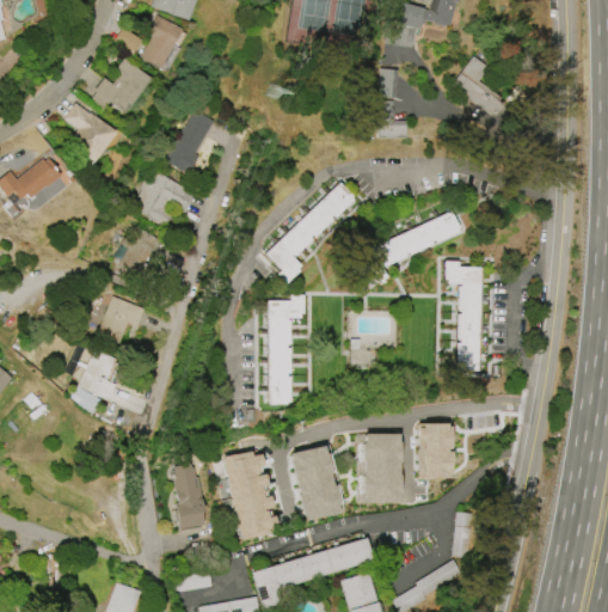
[(196,0),(190,20),(152,6),(153,0),(196,0)]
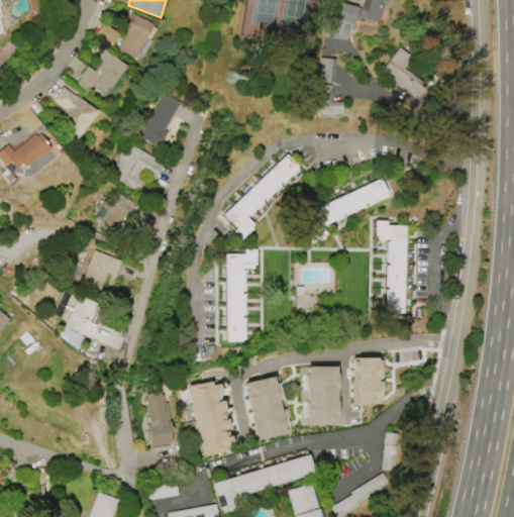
[(330,0),(365,8),(367,0),(390,0),(390,2),(387,2),(383,21),(379,20),(378,22),(368,20),(369,19),(362,17),(361,20),(357,19),(356,24),(326,17),(330,0)]
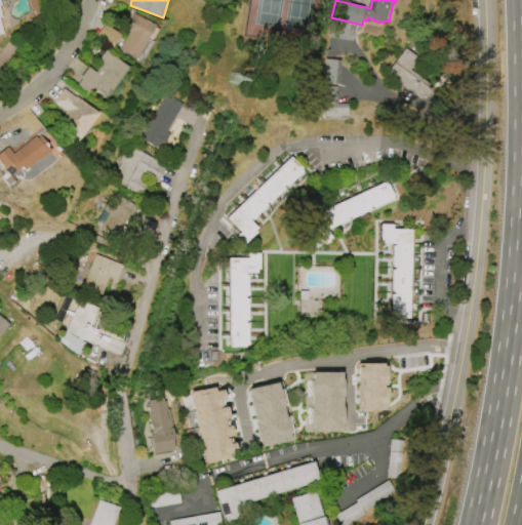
[(136,13),(157,25),(150,38),(155,42),(145,62),(122,49),(131,33),(127,31),(136,13)]
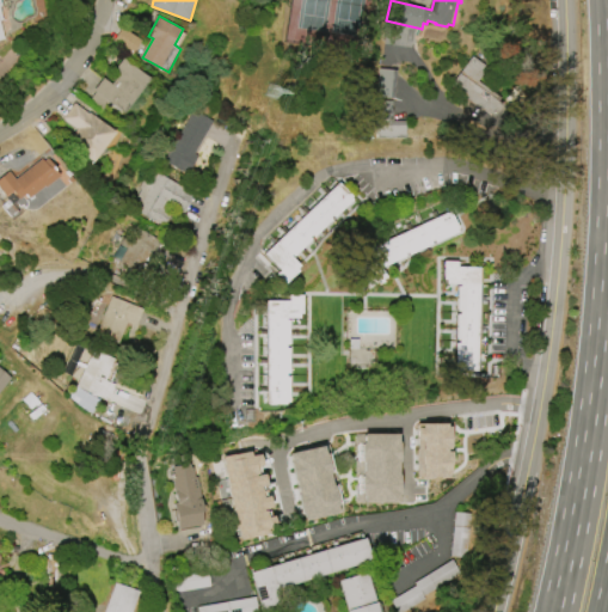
[(134,54),(115,42),(124,28),(143,40),(134,54)]
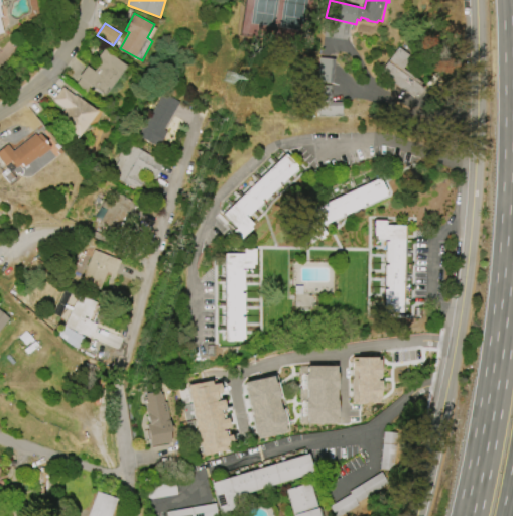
[(381,73),(400,47),(410,55),(407,59),(409,61),(404,69),(427,86),(417,100),(381,73)]
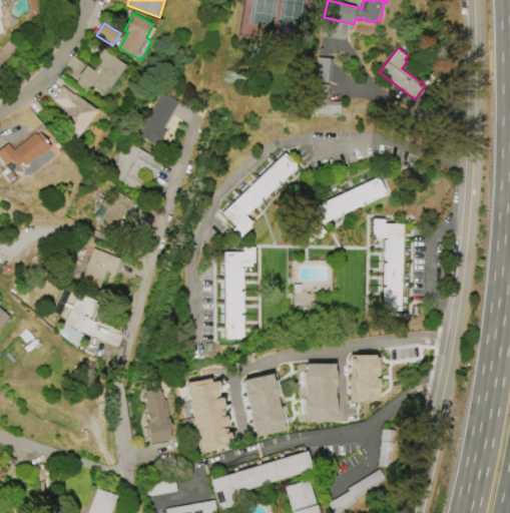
[(105,48),(127,66),(105,95),(92,85),(86,93),(76,85),(82,77),(80,76),(88,65),(95,70),(102,61),(97,58),(105,48)]
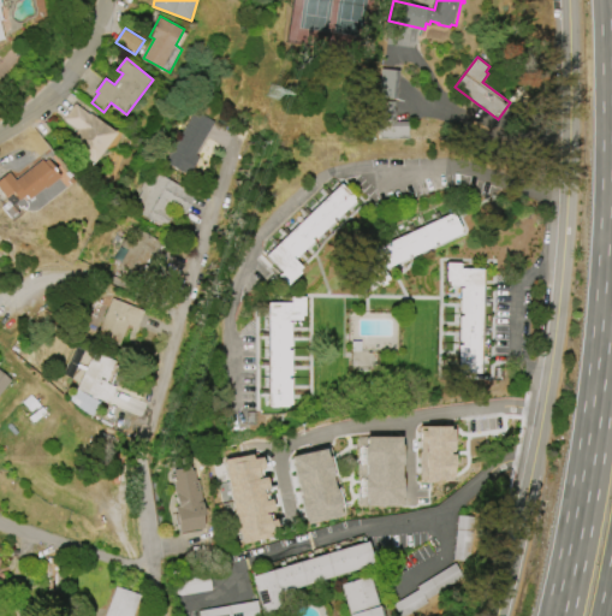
[(399,99),(400,70),(382,69),(381,98),(399,99)]
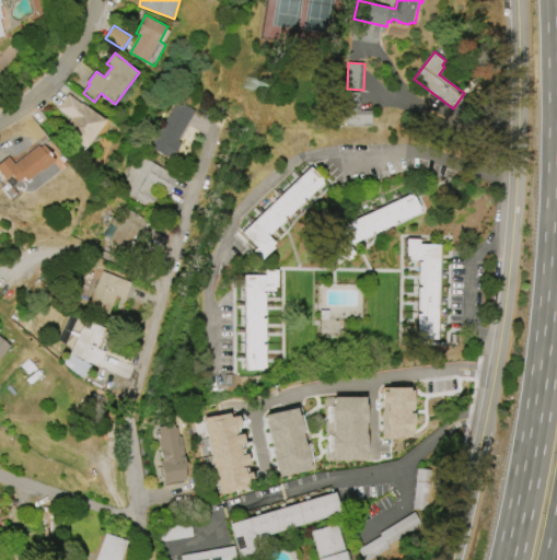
[(372,126),(346,125),(346,92),(362,92),(362,111),(372,111),(372,126)]
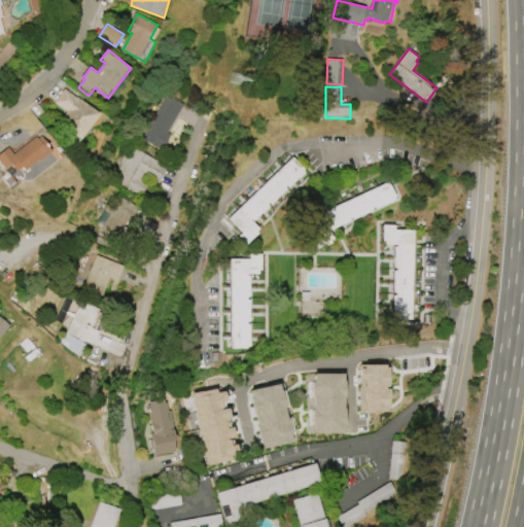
[(100,113),(66,89),(56,103),(65,110),(58,120),(82,138),(100,113)]
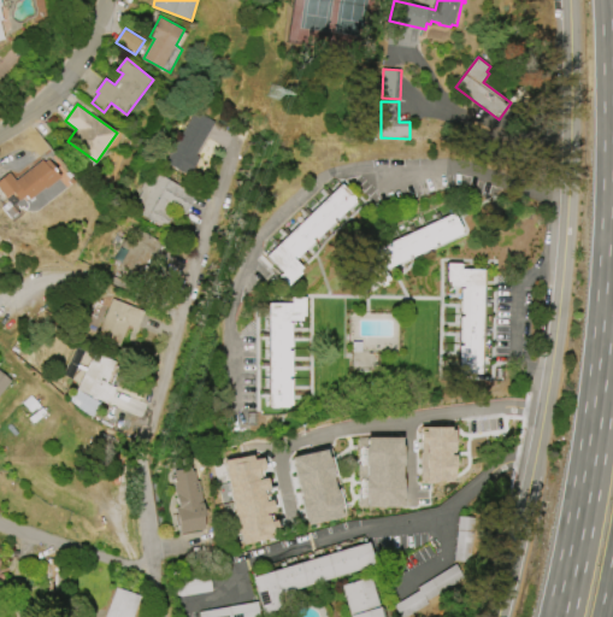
[(218,122),(198,154),(202,157),(192,176),(169,162),(176,148),(170,145),(174,137),(181,142),(199,111),(218,122)]
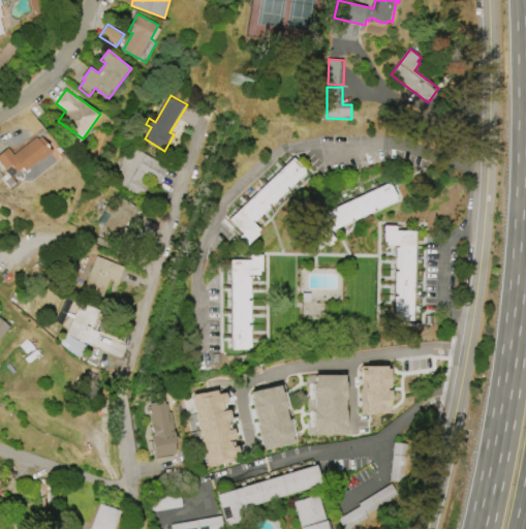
[(14,154),(37,136),(39,138),(42,136),(48,143),(45,145),(52,152),(40,161),(39,160),(27,170),(24,167),(18,172),(11,164),(4,169),(0,164),(0,154),(9,147),(14,154)]
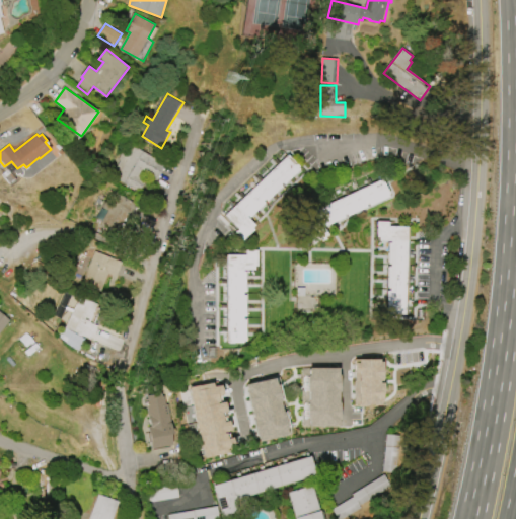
[(167,162),(137,147),(127,167),(134,171),(130,178),(143,184),(148,175),(158,180),(167,162)]
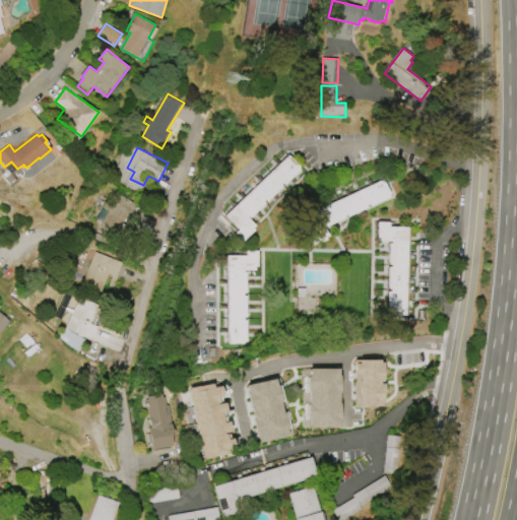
[(225,215),(289,155),(300,167),(299,168),(301,170),(285,185),(283,183),(281,185),(283,187),(267,201),(266,199),(264,201),(265,203),(250,217),(249,216),(248,217),(255,225),(253,229),(254,231),(244,241),(236,233),(239,230),(225,215)]
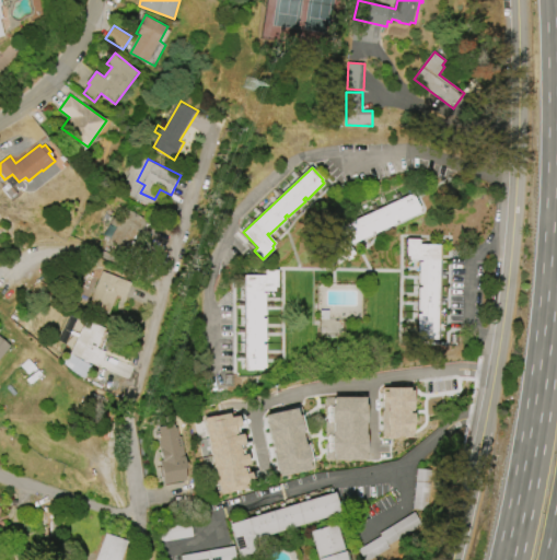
[(328,233),(415,193),(421,208),(420,209),(421,212),(401,222),(398,219),(396,221),(397,223),(376,233),(375,231),(373,232),(374,234),(354,244),(351,242),(350,242),(356,254),(351,256),(354,258),(338,265),(333,254),(337,252),(328,233)]
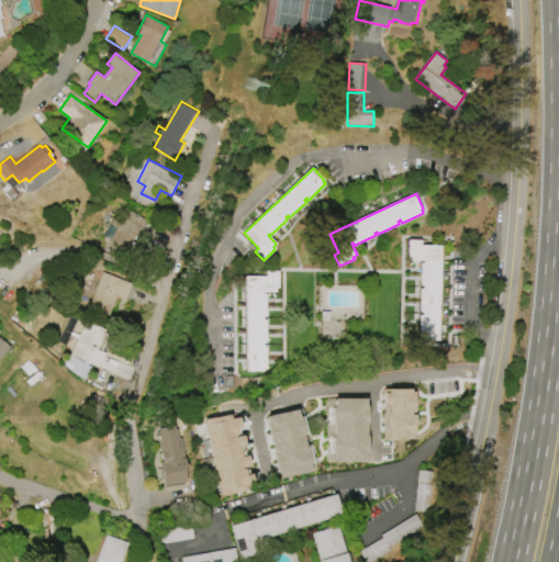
[(443,245),(439,340),(423,340),(423,337),(420,337),(421,315),(423,315),(423,312),(421,311),(421,289),(424,289),(424,285),(421,285),(422,263),(425,263),(425,261),(412,260),(412,257),(410,256),(410,239),(422,240),(422,245),(443,245)]
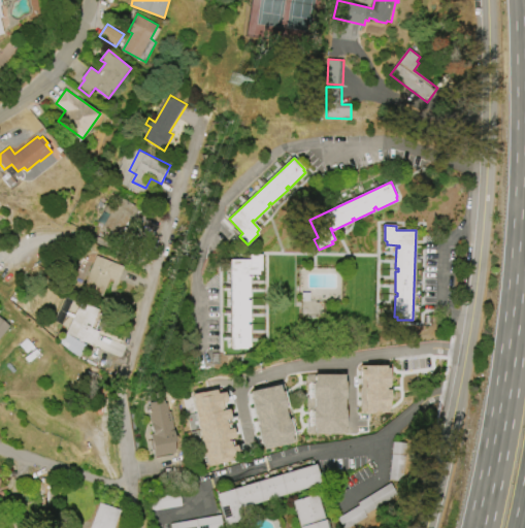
[(231,349),(232,260),(251,260),(251,255),(262,255),(262,270),(260,270),(260,274),(248,274),(248,276),(250,276),(250,297),(248,297),(248,300),(251,300),(251,322),(248,322),(248,325),(250,325),(250,347),(248,347),(248,349),(231,349)]
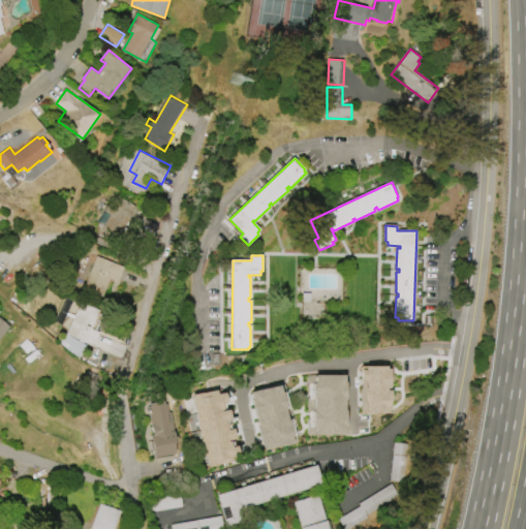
[(85,289),(99,256),(126,267),(120,281),(112,278),(103,297),(85,289)]
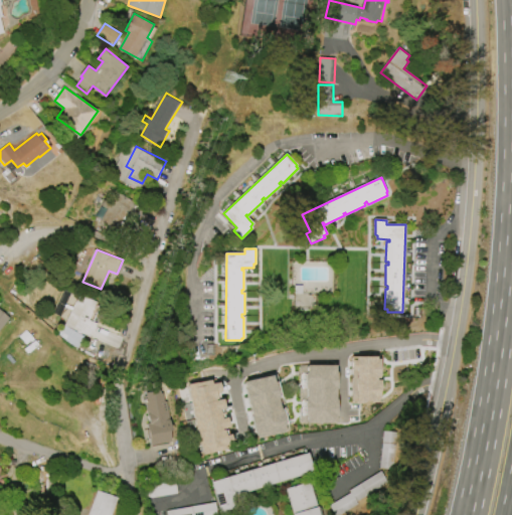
[(66,325),(82,292),(101,301),(91,320),(98,323),(91,337),(66,325)]
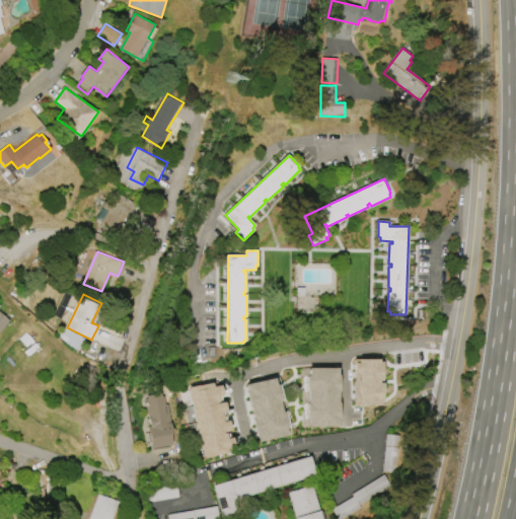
[(0,310),(11,321),(0,334),(0,310)]
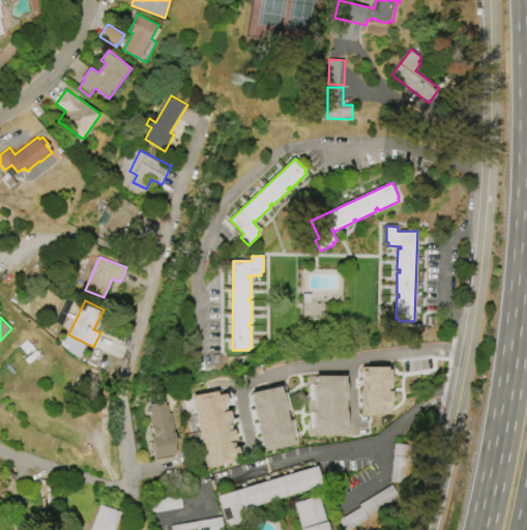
[(61,345),(82,357),(89,346),(68,333),(61,345)]
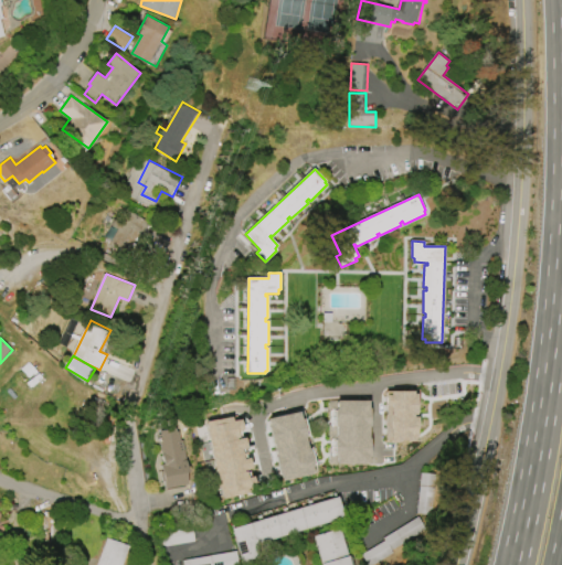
[(386,391),(414,391),(414,394),(417,394),(417,414),(414,414),(414,416),(419,416),(419,429),(417,429),(417,440),(386,440),(386,391)]
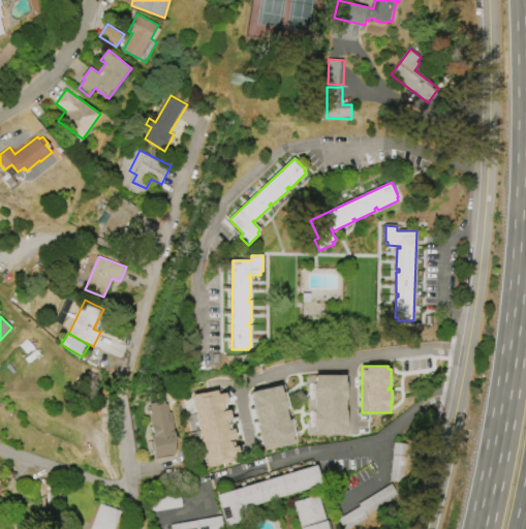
[(310,375),(345,375),(345,382),(347,382),(347,400),(345,400),(346,410),(347,410),(347,428),(346,428),(346,435),(310,435),(310,375)]
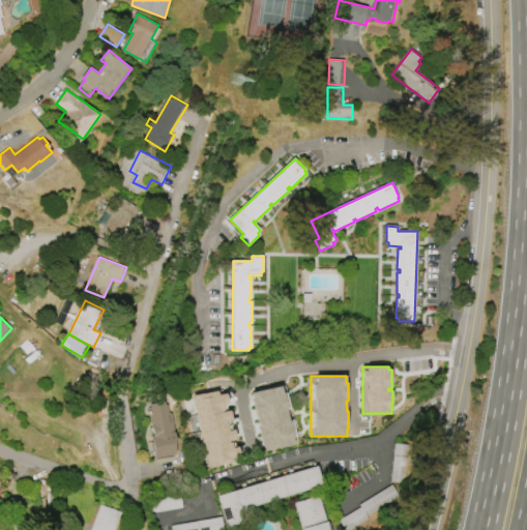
[(252,392),(281,386),(283,392),(284,392),(288,410),(287,410),(289,420),(290,420),(294,438),(293,438),(294,445),(264,451),(252,392)]
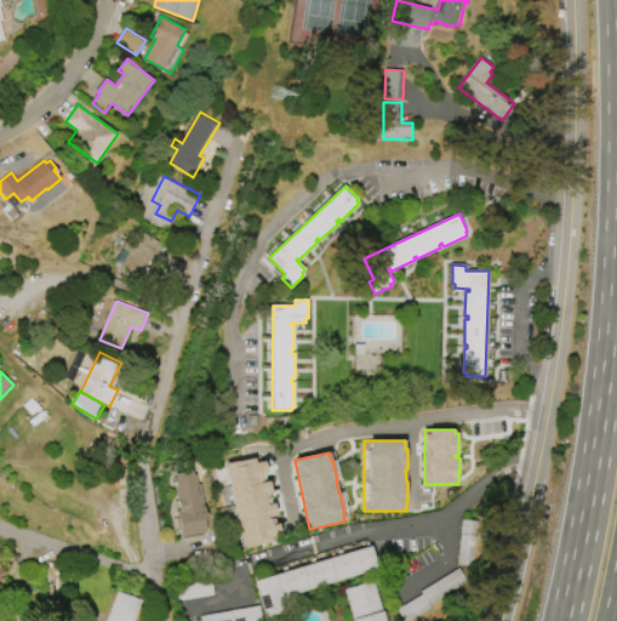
[(228,463),(256,457),(256,462),(266,460),(268,473),(262,474),(263,482),(269,480),(272,493),(266,494),(267,497),(272,496),(273,500),(268,501),(269,503),(274,502),(276,514),(270,516),(273,525),(279,524),(281,535),(273,537),(273,542),(245,548),(228,463)]
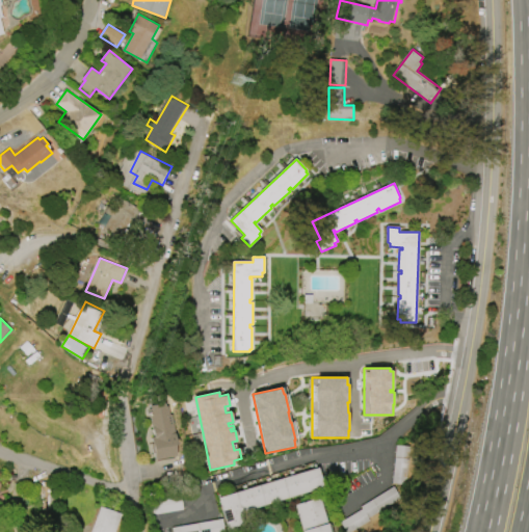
[(178,456),(157,459),(155,452),(154,453),(152,443),(154,443),(153,437),(155,436),(150,409),(152,409),(152,405),(166,402),(167,406),(169,405),(170,415),(174,414),(179,444),(176,445),(178,456)]
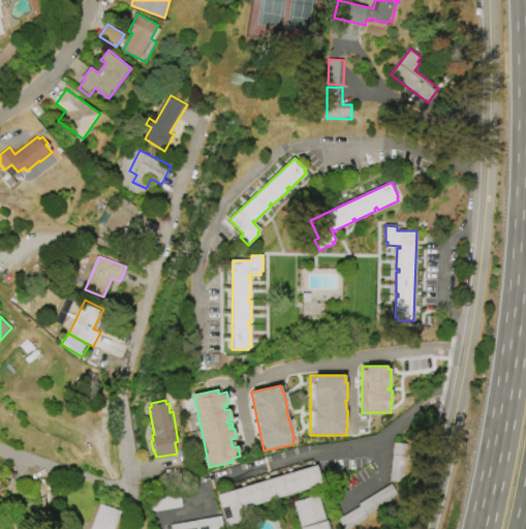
[(393,480),(406,481),(410,444),(396,443),(393,480)]
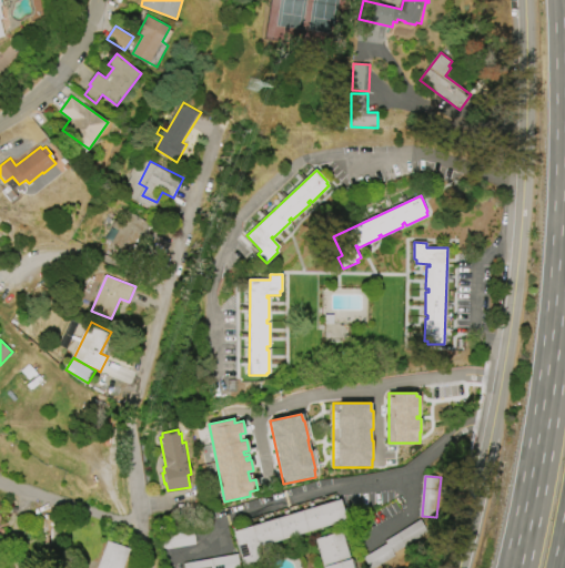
[(234,531),(342,499),(347,520),(259,546),(263,560),(244,566),(234,531)]
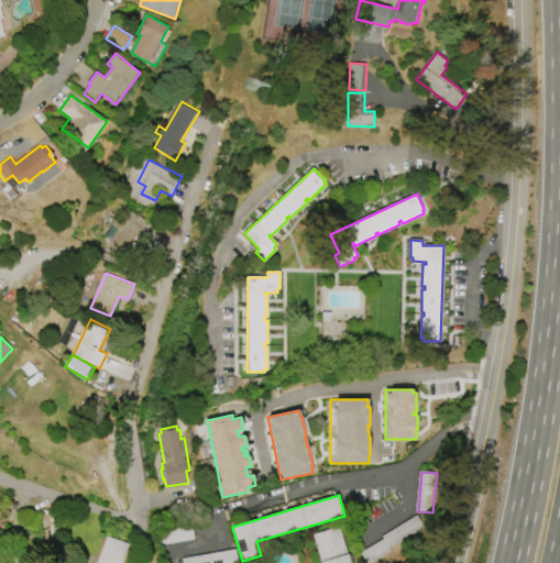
[(384,537),(418,515),(427,527),(393,549),(395,551),(375,562),(370,562),(363,553),(386,539),(384,537)]
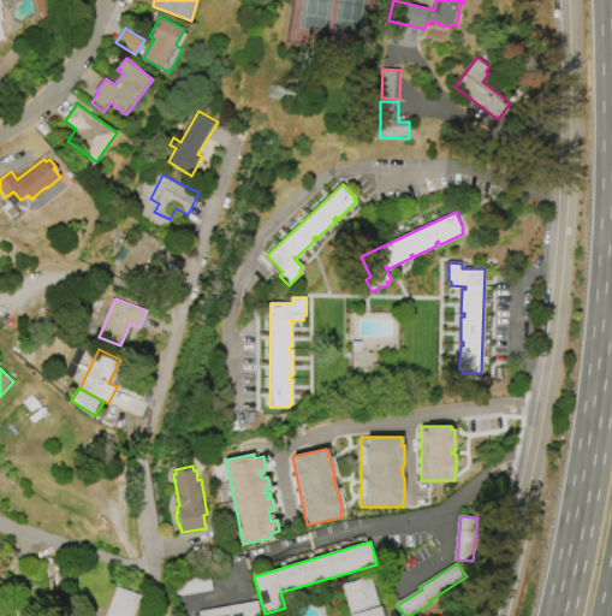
[(352,615),(344,585),(373,575),(385,615),(352,615)]
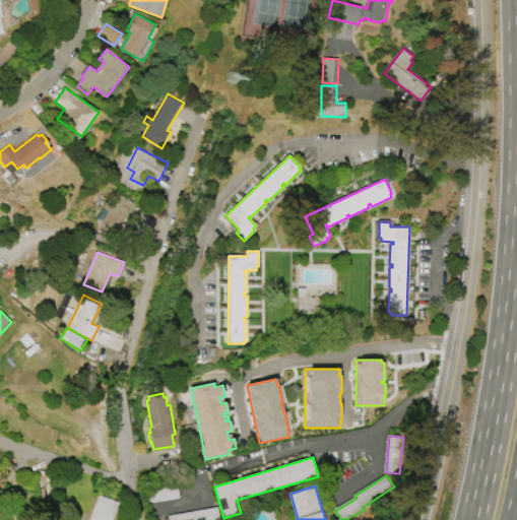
[(90,519),(100,495),(121,502),(114,519),(90,519)]
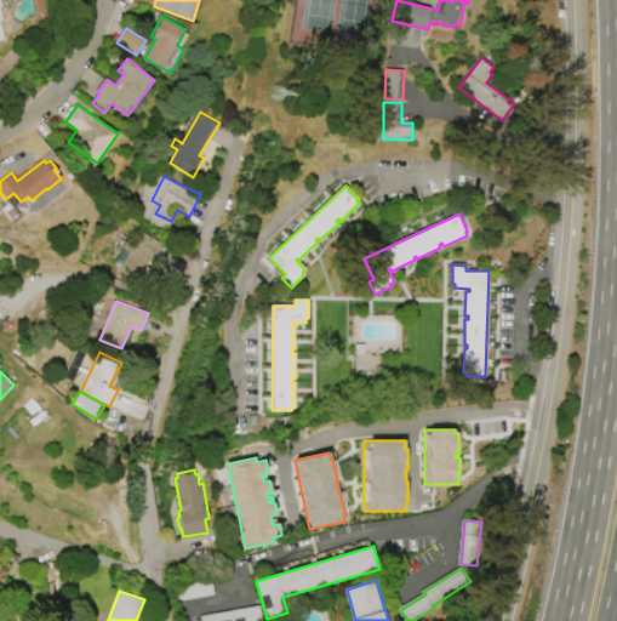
[(204,620),(204,615),(262,605),(263,620),(204,620)]
